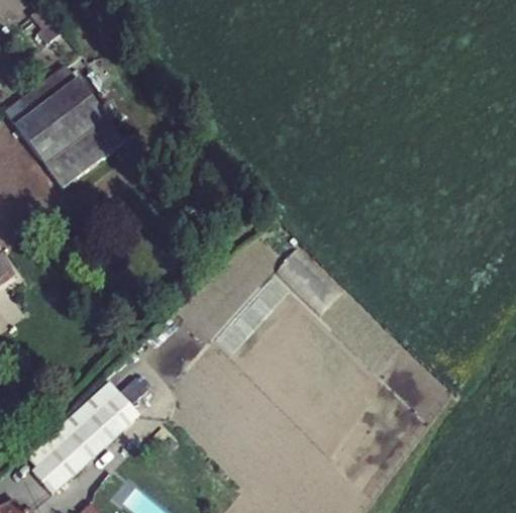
[(65,65),(4,111),(63,187),(123,142),(65,65)]
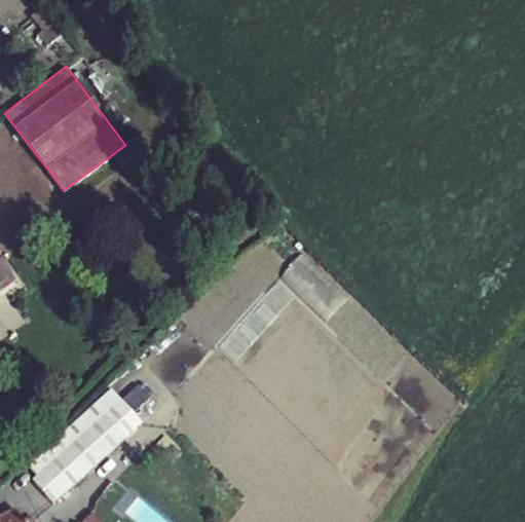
[(305,249),(283,273),(330,317),(352,292),(305,249)]
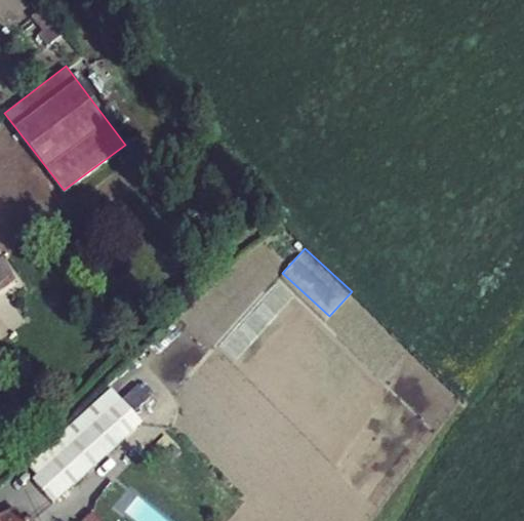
[(0,290),(16,279),(0,256),(0,290)]
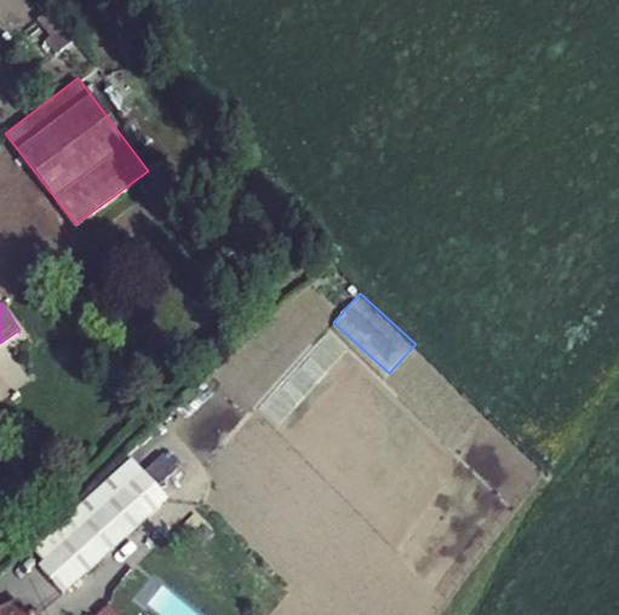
[(132,455),(30,546),(43,559),(39,564),(62,592),(167,498),(159,487),(178,467),(162,452),(144,470),(132,455)]
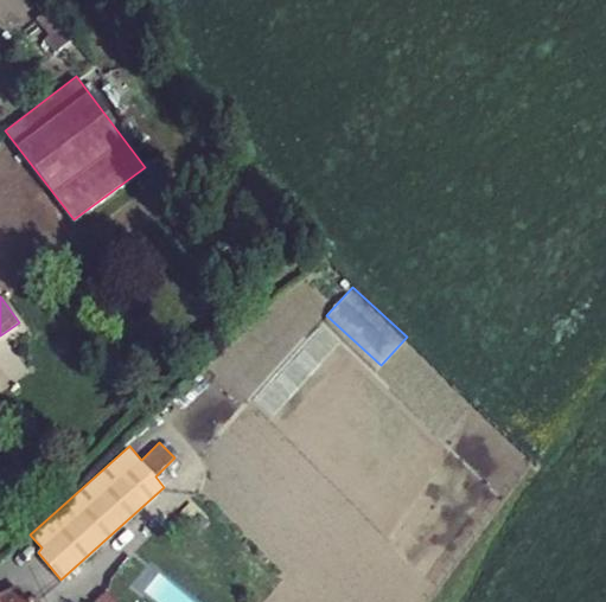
[(0,601),(26,601),(18,586),(0,595),(0,601)]
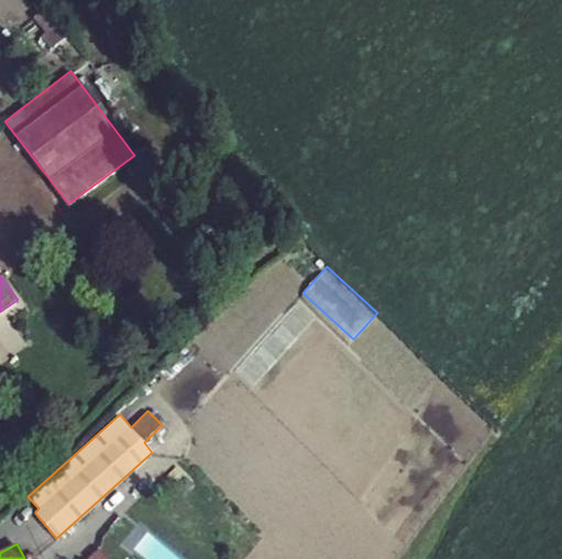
[(107,558),(99,549),(88,558),(107,558)]
